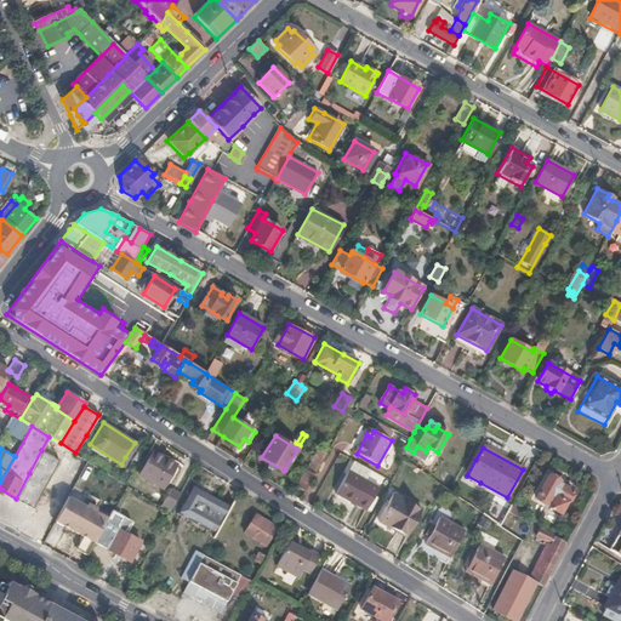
[(34,508),(47,482),(60,459),(41,450),(29,473),(16,499),(34,508)]
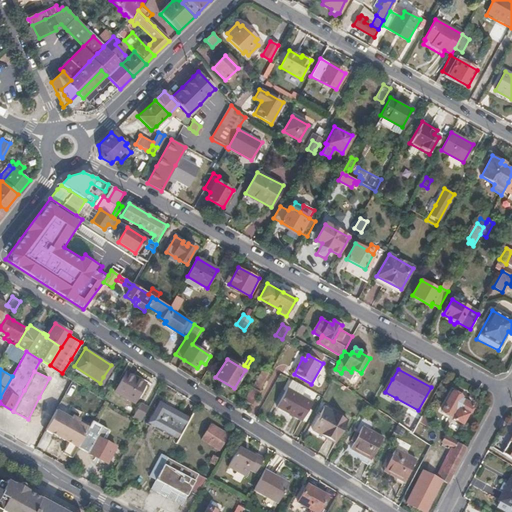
[(137,395),(146,379),(136,373),(134,377),(125,373),(115,392),(133,403),(137,395)]
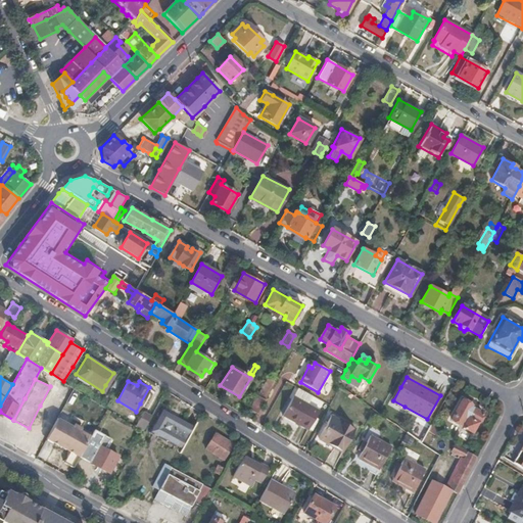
[(266,399),(274,386),(266,382),(258,395),(266,399)]
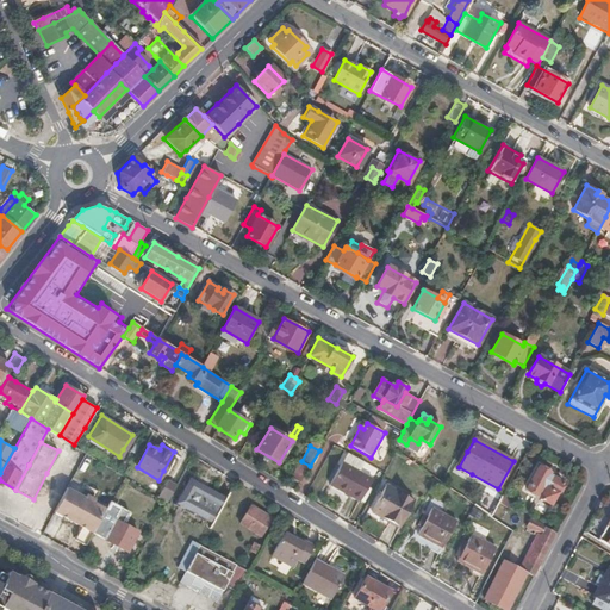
[(348,453),(342,462),(360,473),(365,462),(348,453)]
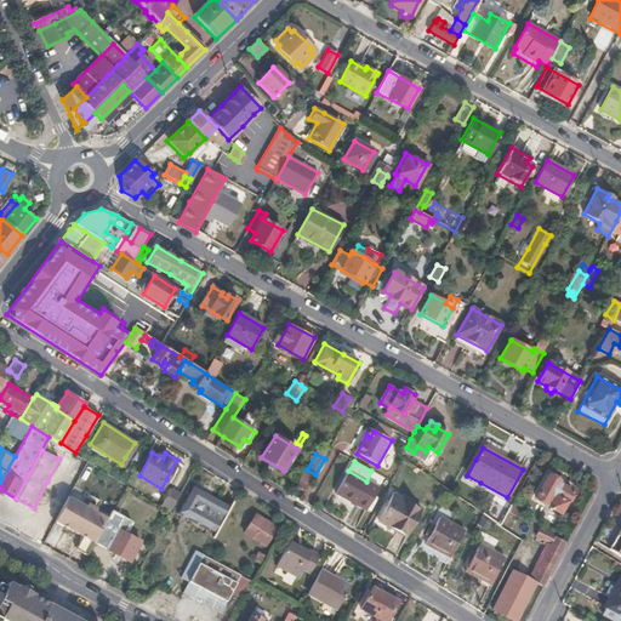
[(308,489),(315,474),(307,469),(298,484),(308,489)]
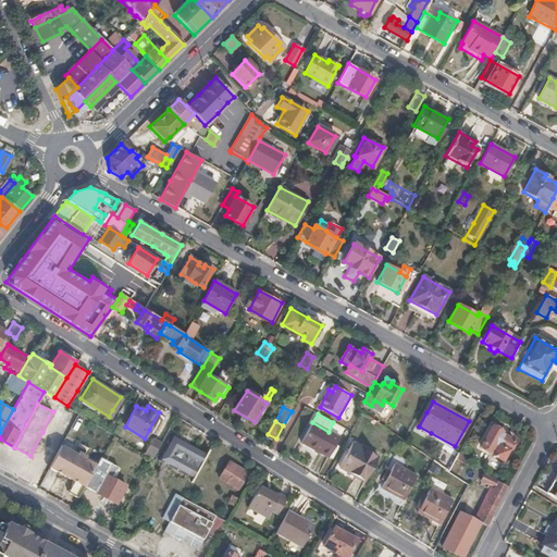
[(329,459),(339,438),(329,432),(312,422),(301,444),(329,459)]
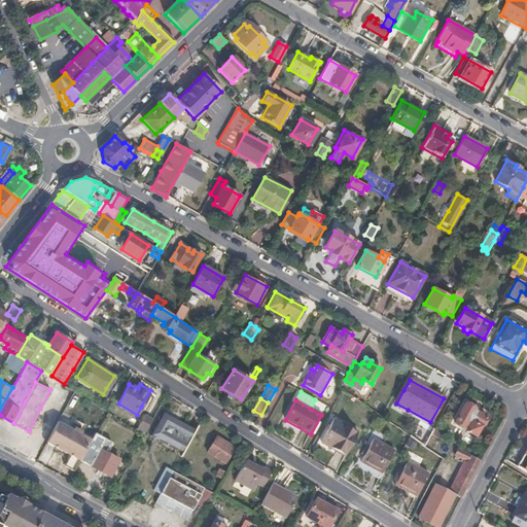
[(476,436),(486,417),(473,410),(475,408),(465,402),(461,411),(455,422),(466,429),(465,430),(476,436)]
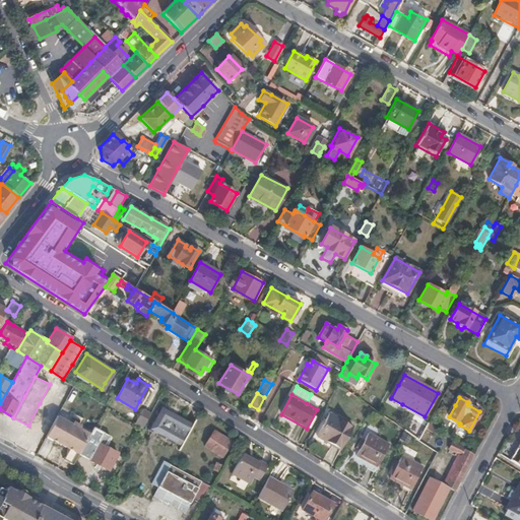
[(165,416),(168,410),(160,406),(157,412),(165,416)]
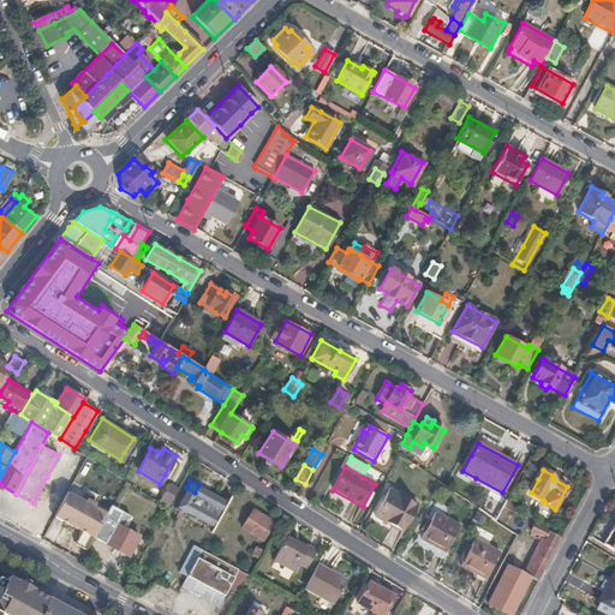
[(169,505),(179,489),(169,483),(162,499),(169,505)]
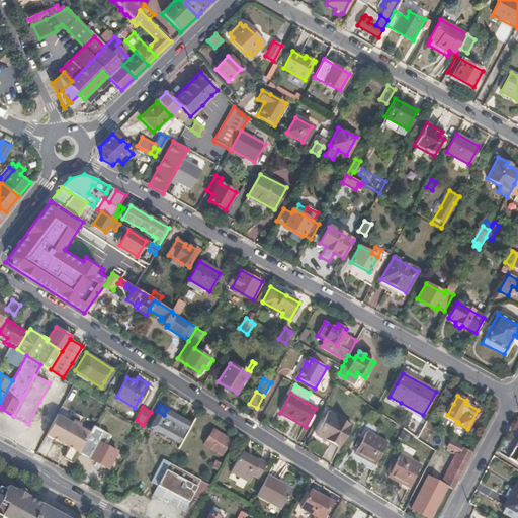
[(180,444),(192,422),(167,409),(164,415),(157,411),(151,423),(149,426),(156,430),(180,444)]
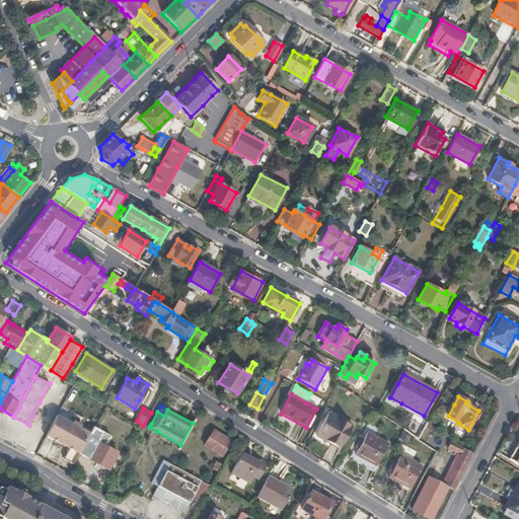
[(59,427),(64,418),(57,413),(46,434),(53,438),(59,427)]
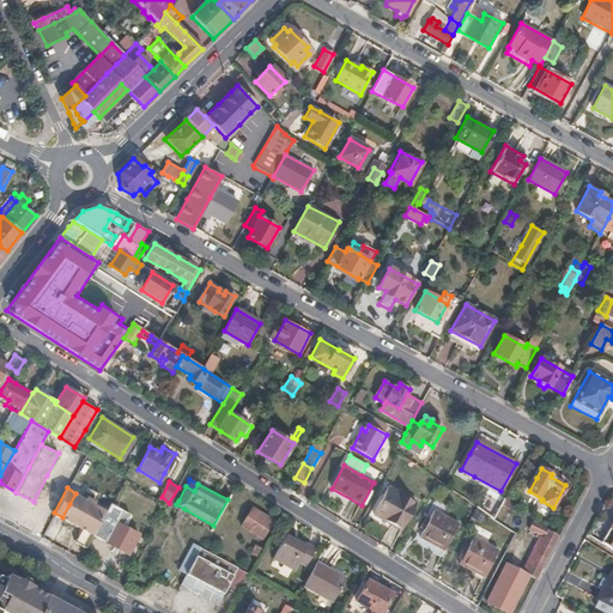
[(402,530),(417,504),(388,489),(374,514),(402,530)]
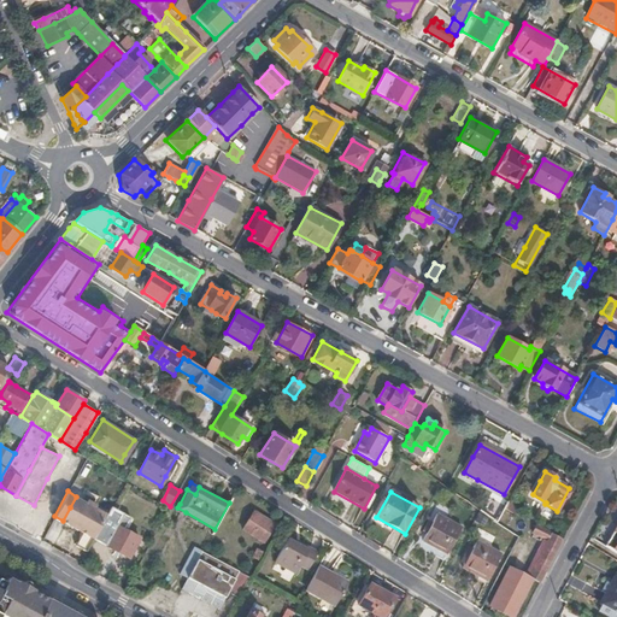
[(94,538),(105,517),(109,510),(98,504),(97,506),(76,497),(70,507),(63,521),(82,530),(76,544),(87,551),(92,541),(94,538)]
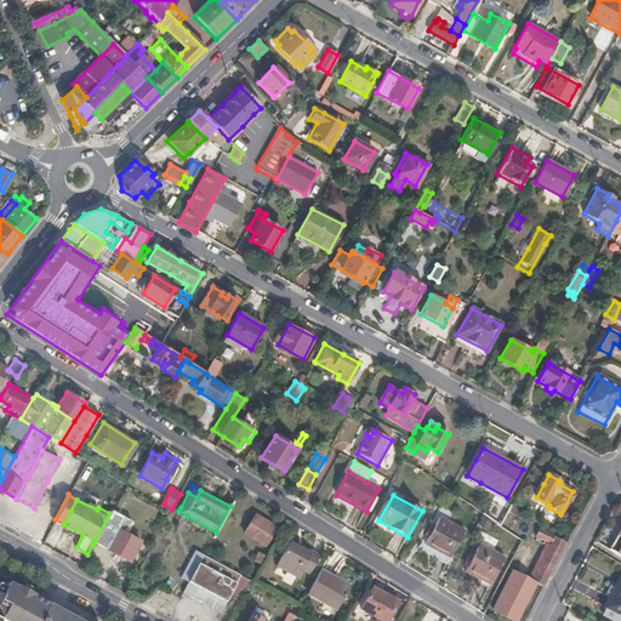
[(512,535),(522,518),(520,517),(523,512),(512,505),(501,527),(512,535)]
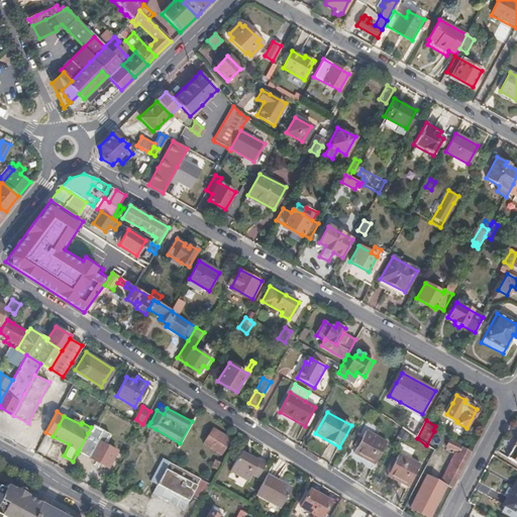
[(107,467),(117,449),(106,443),(105,442),(99,439),(102,433),(91,427),(88,433),(79,450),(77,453),(86,458),(88,455),(107,467)]
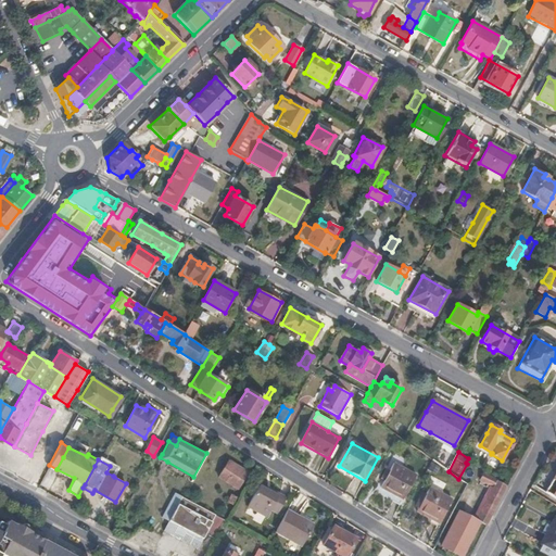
[(238,488),(248,471),(234,463),(229,469),(224,467),(218,477),(238,488)]
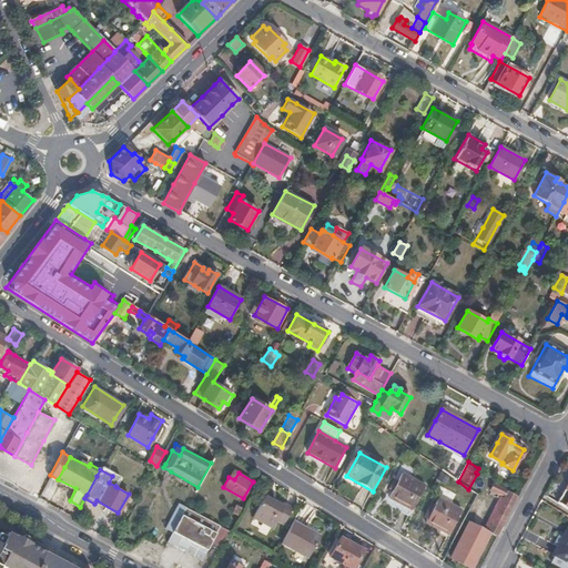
[(413,510),(427,487),(404,474),(391,498),(413,510)]
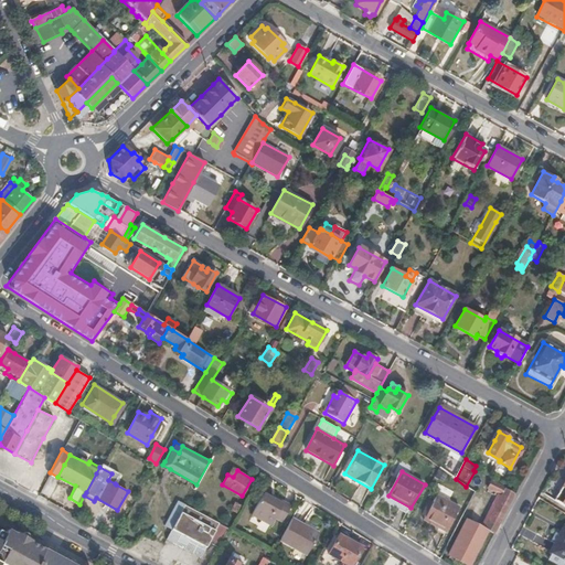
[(118,477),(112,473),(108,480),(115,483),(118,477)]
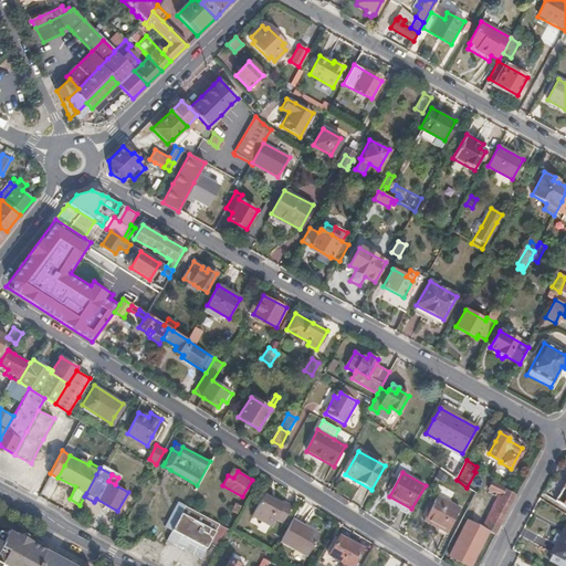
[(495,535),(509,510),(516,495),(506,490),(506,489),(493,482),(489,490),(502,498),(500,503),(498,502),(490,517),(492,519),(485,530),(489,531),(493,534),(495,535)]
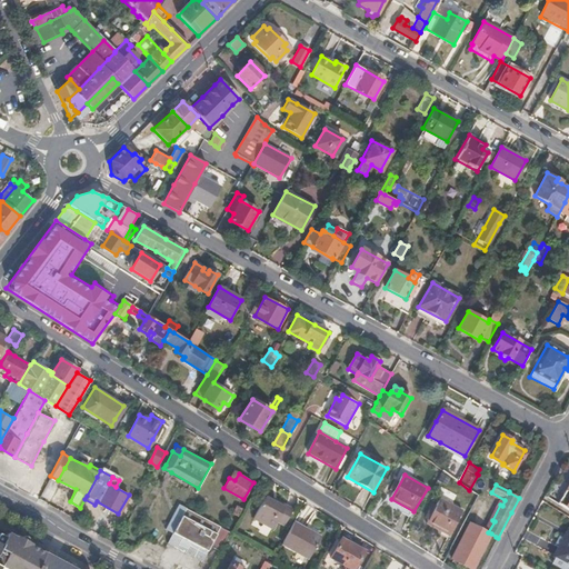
[(568,485),(558,503),(568,510),(568,485)]
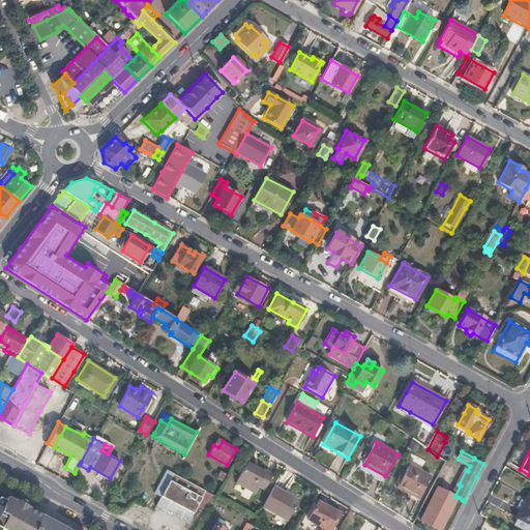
[(264,491),(272,474),(257,465),(255,470),(251,468),(244,465),(235,481),(254,492),(258,487),(264,491)]
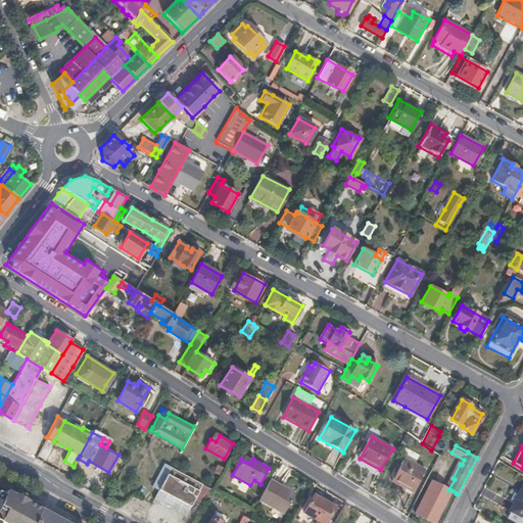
[(413,494),(426,472),(405,460),(392,482),(413,494)]
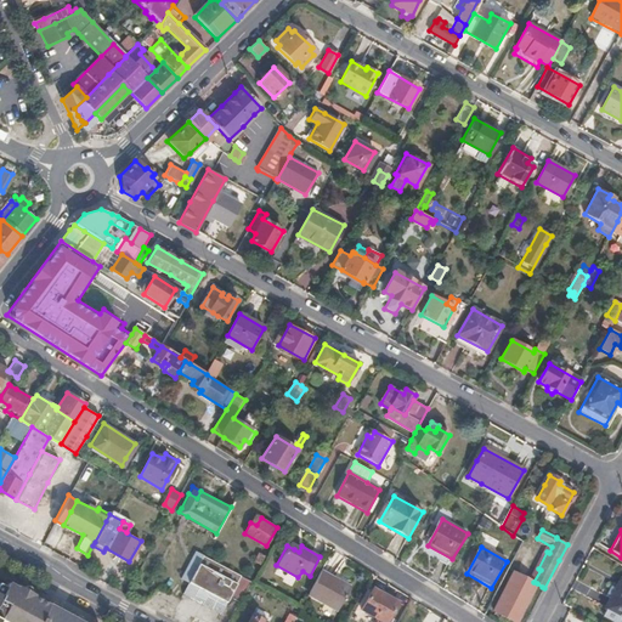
[(230,598),(242,576),(228,569),(207,558),(192,584),(201,588),(194,600),(221,614),(230,598)]
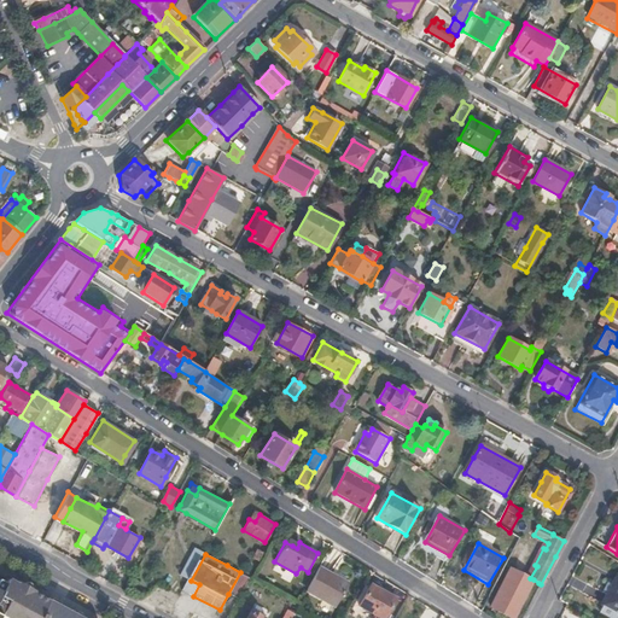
[(336,607),(349,583),(319,566),(305,592),(336,607)]
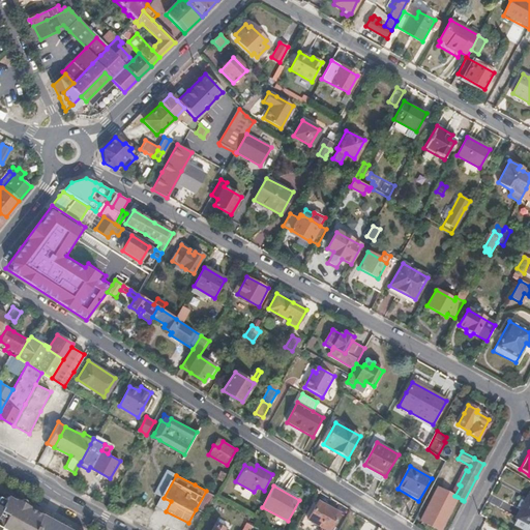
[(438,529),(440,529),(452,507),(458,497),(454,496),(438,488),(421,522),(438,529)]
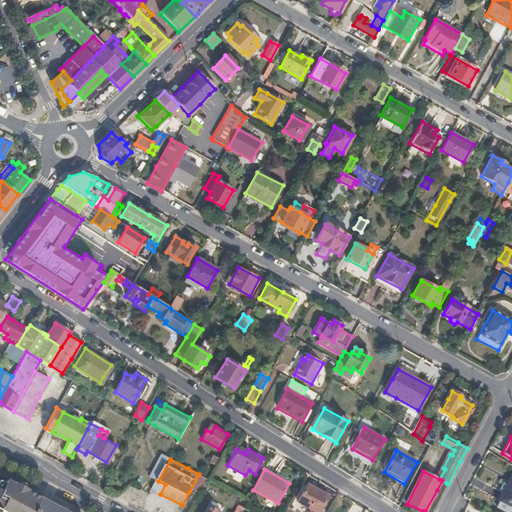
[(197,496),(207,479),(199,474),(189,492),(197,496)]
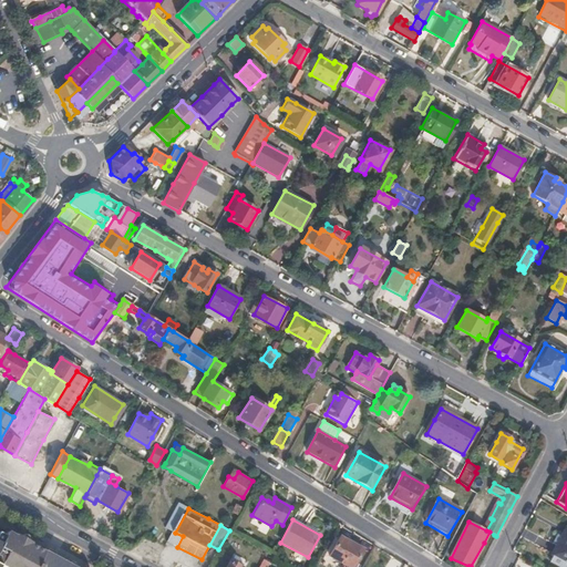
[(566,566),(566,525),(550,555),(553,557),(550,562),(560,566),(566,566)]
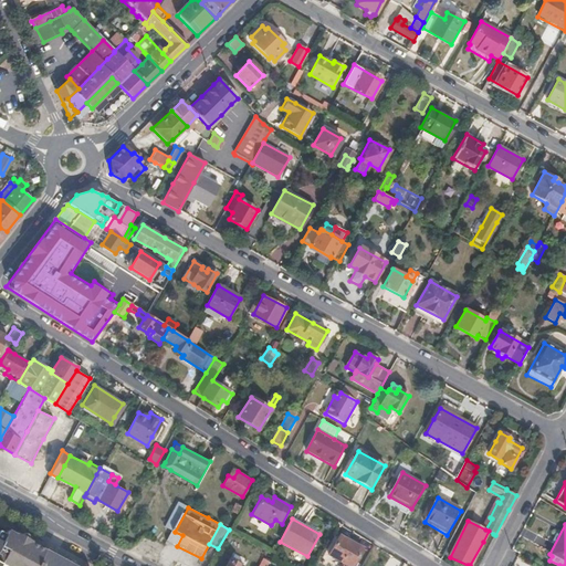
[(0,564),(3,565),(34,565),(43,551),(23,540),(7,531),(3,535),(0,533),(0,564)]
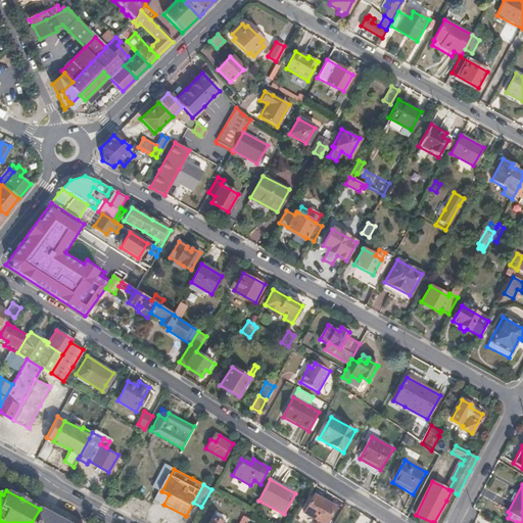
[(450,503),(456,493),(452,490),(446,501),(450,503)]
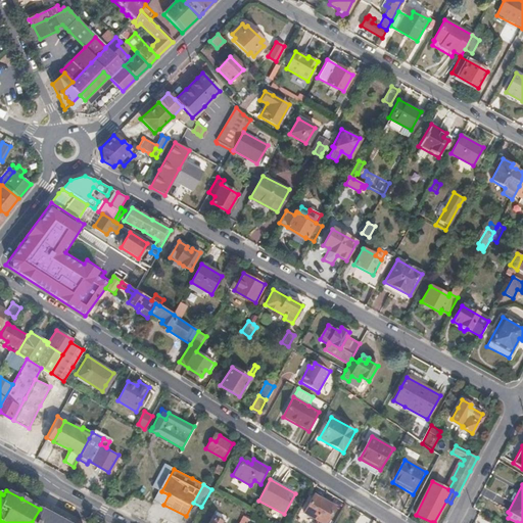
[(325,522),(334,505),(315,493),(304,512),(325,522)]
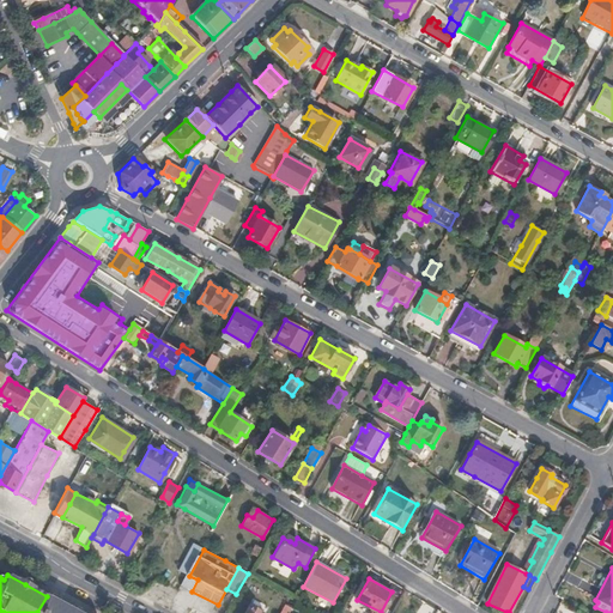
[(78,612),(54,600),(47,596),(37,612),(78,612)]
